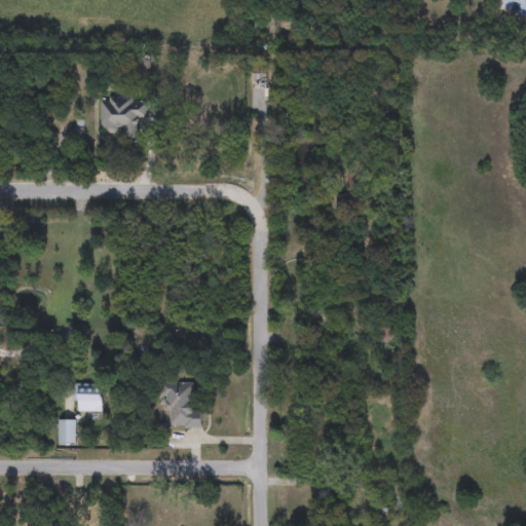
[(100,128),(101,97),(148,98),(148,118),(139,118),(138,139),(122,138),(122,129),(100,128)]
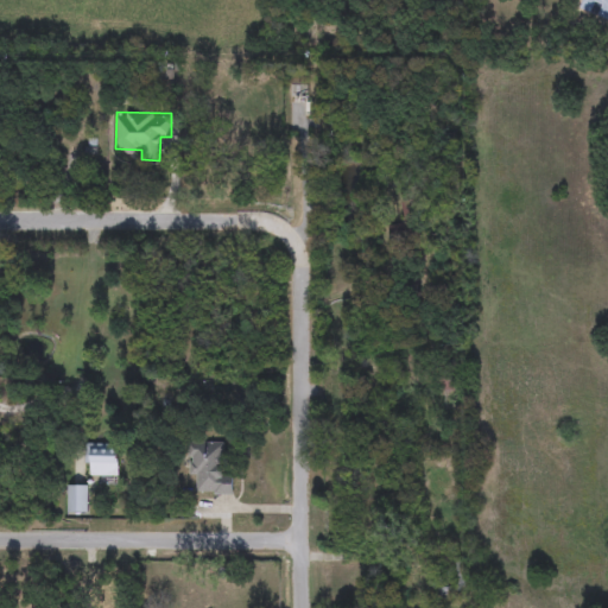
[(456,390),(438,391),(438,375),(455,374),(456,390)]
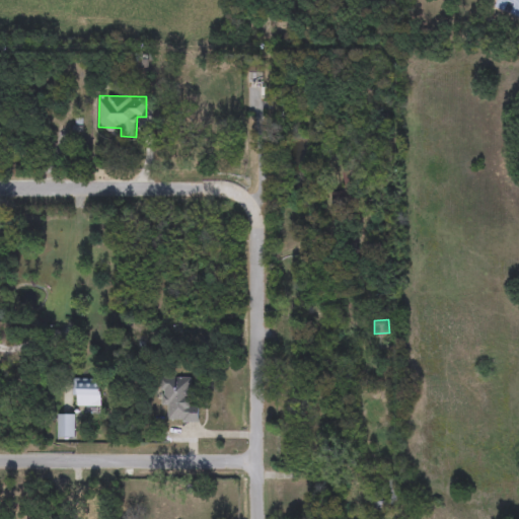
[(169,423),(169,408),(161,408),(160,378),(190,377),(190,401),(199,401),(199,422),(169,423)]
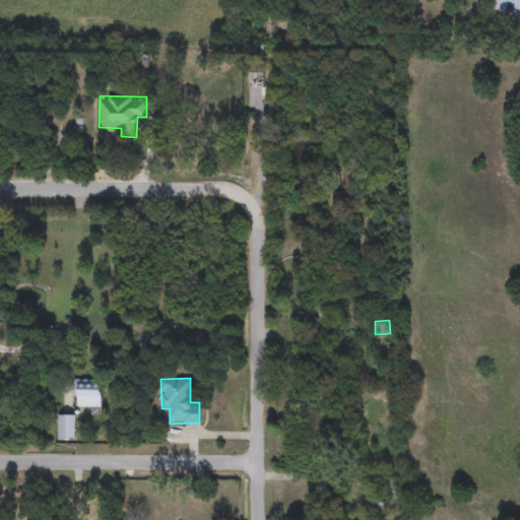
[(102,380),(102,407),(76,407),(76,380),(102,380)]
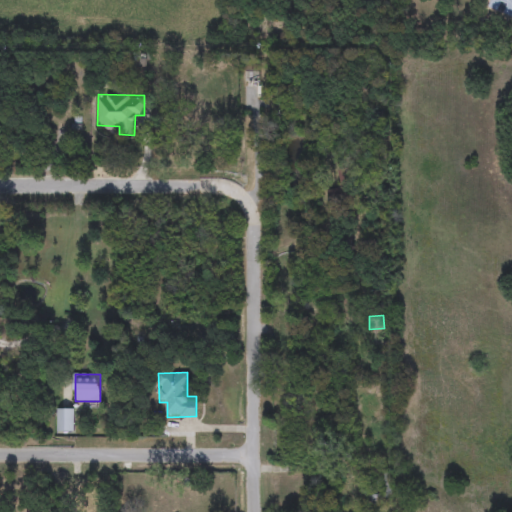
[(74,409),(74,432),(56,432),(56,409),(74,409)]
